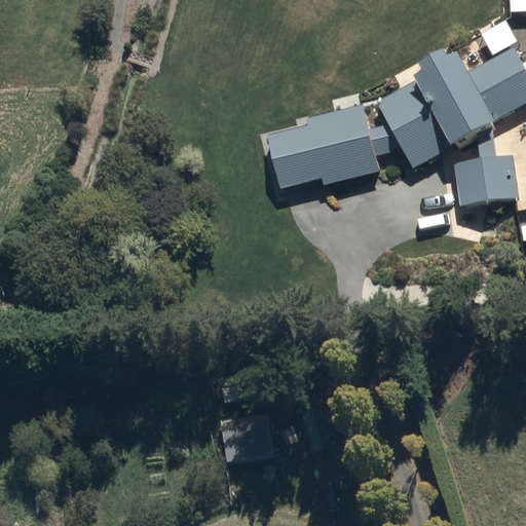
[(418,78),(377,101),(389,123),(370,127),(364,103),(307,116),(309,122),(268,133),(283,187),(323,178),(324,184),(380,170),(376,154),(403,149),(413,167),(456,145),(455,142),(478,129),(481,159),(456,162),(462,203),(520,195),(514,154),(497,157),(494,120),(525,103),(525,66),(515,45),(472,69),(460,49),(452,53),(447,44),(420,59),(424,66),(414,72),(418,78)]
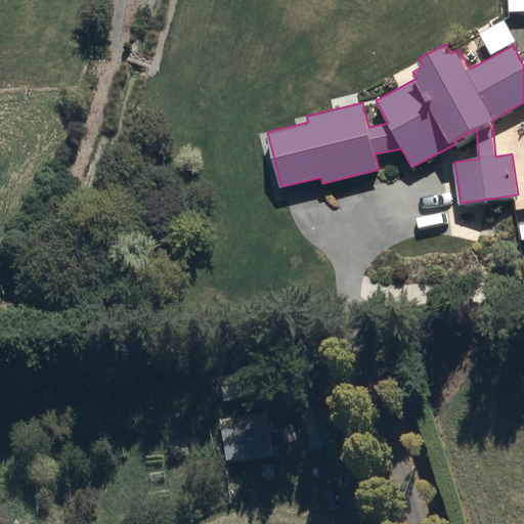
[(262,368),(220,376),(224,401),(266,394),(262,368)]
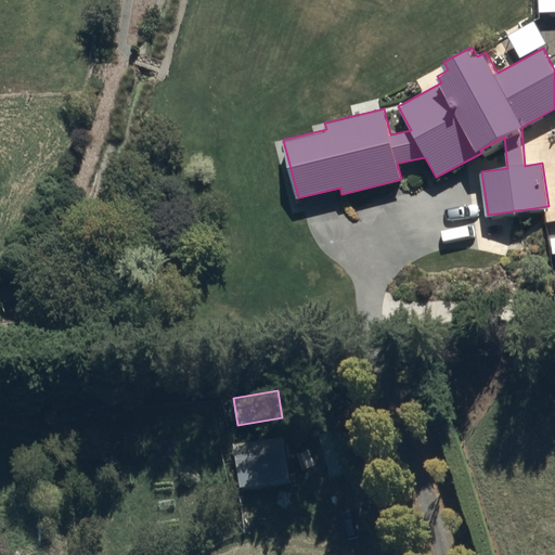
[(353,469),(341,430),(319,437),(331,476),(353,469)]
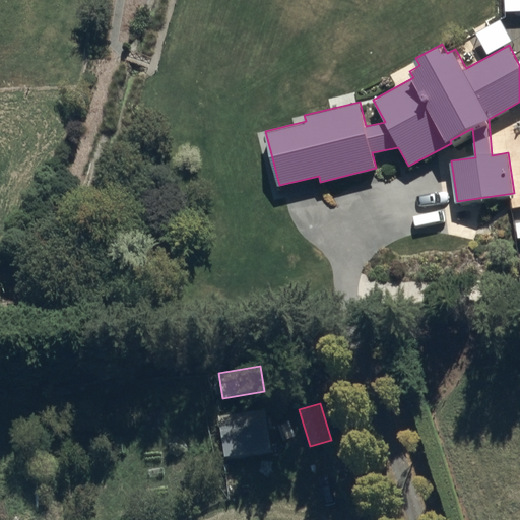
[(266,407),(218,414),(224,456),(272,449),(266,407)]
